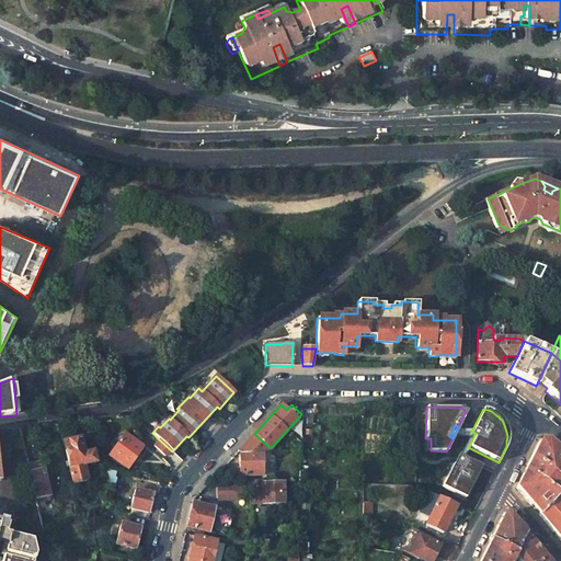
[(127,468),(142,447),(124,434),(109,456),(127,468)]
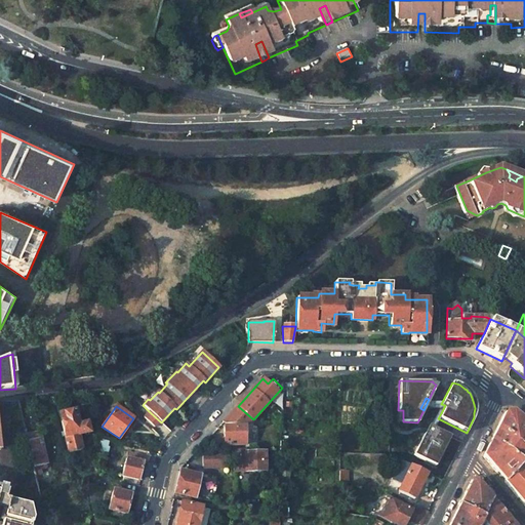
[(74,410),(58,414),(69,453),(82,450),(78,435),(88,433),(86,422),(78,425),(74,410)]
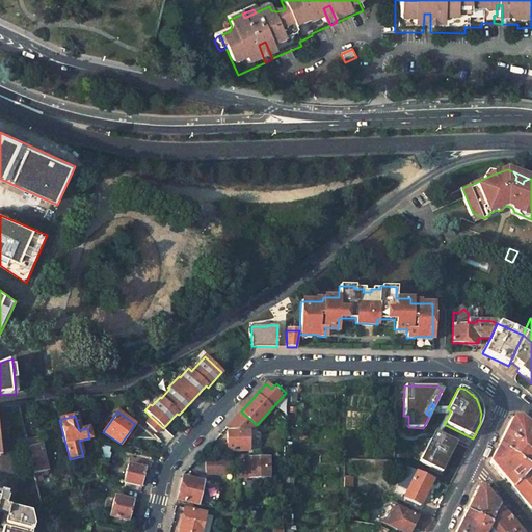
[(162,427),(151,417),(144,423),(156,433),(162,427)]
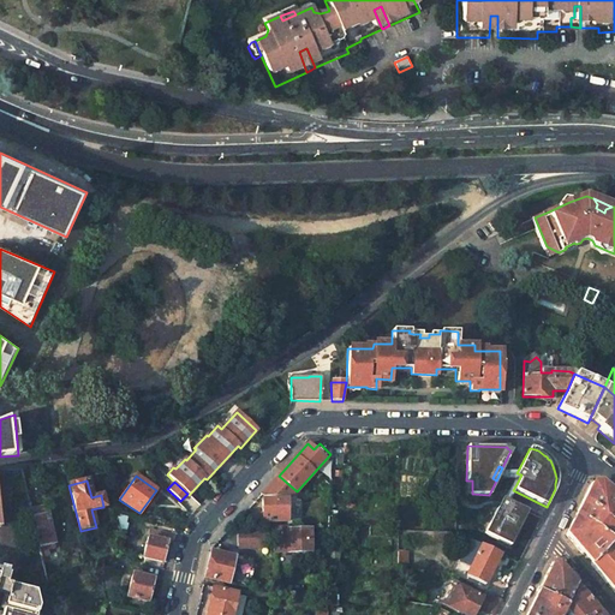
[(590,484),(577,511),(591,520),(596,513),(614,527),(614,529),(614,497),(597,483),(590,484)]
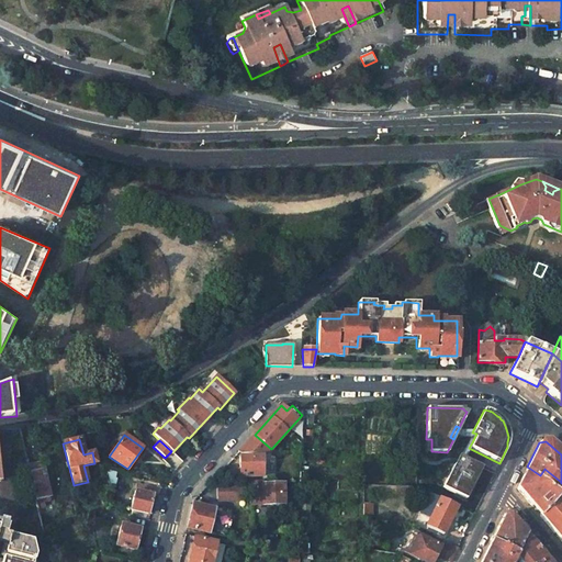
[(261,457),(239,458),(239,481),(254,481),(254,475),(261,474),(261,457)]
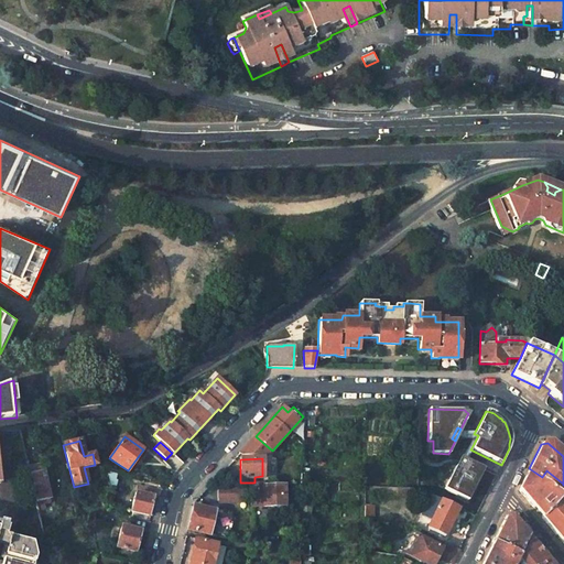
[(462,470),(466,461),(462,458),(457,468),(462,470)]
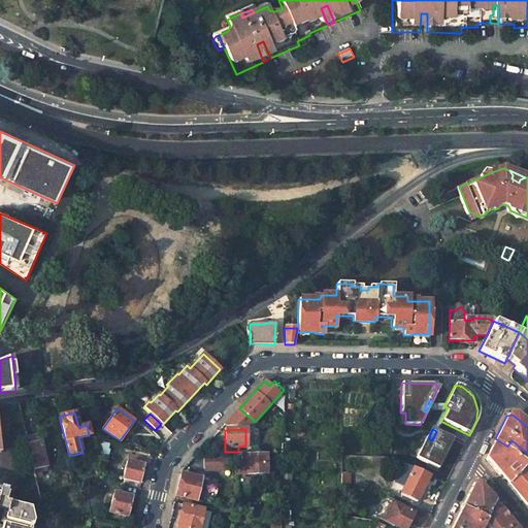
[(437,469),(453,439),(436,431),(432,440),(428,438),(427,437),(416,458),(437,469)]
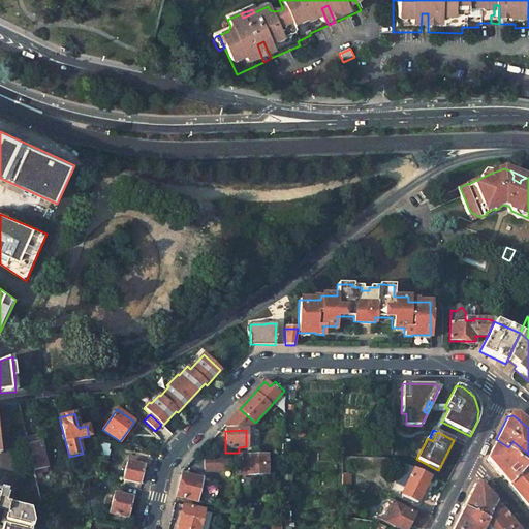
[(32,443),(28,444),(34,470),(47,467),(42,447),(44,447),(43,440),(40,441),(40,436),(38,436),(32,437),(31,438),(32,443)]
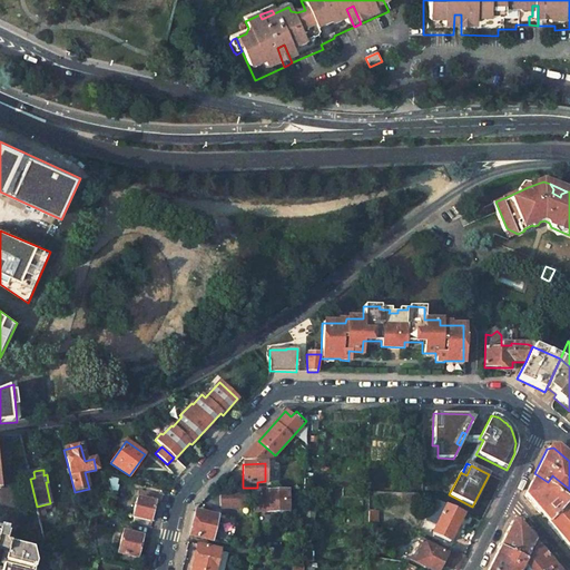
[(567,491),(569,489),(552,475),(548,482),(534,473),(533,477),(561,498),(562,495),(561,494),(566,490),(567,491)]
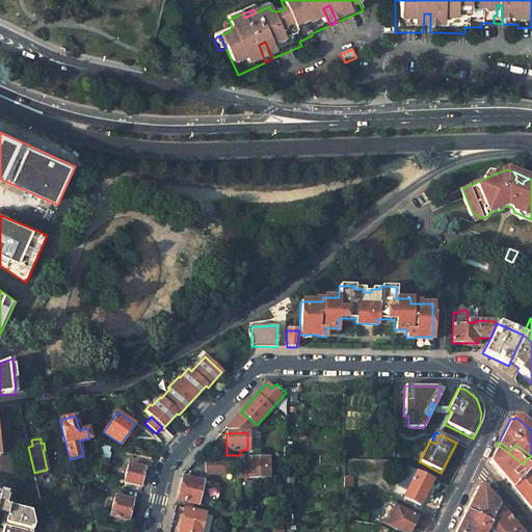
[(110,447),(101,445),(103,457),(109,459),(110,453),(109,452),(110,447)]
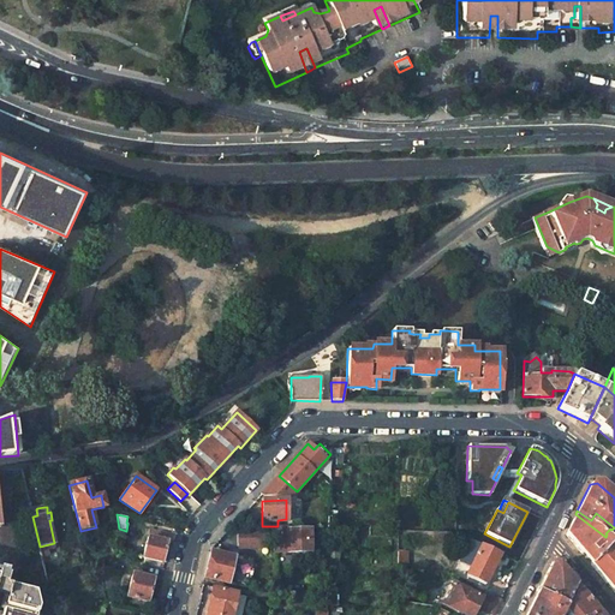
[(565,535),(590,565),(607,545),(610,542),(605,537),(575,514),(565,535)]
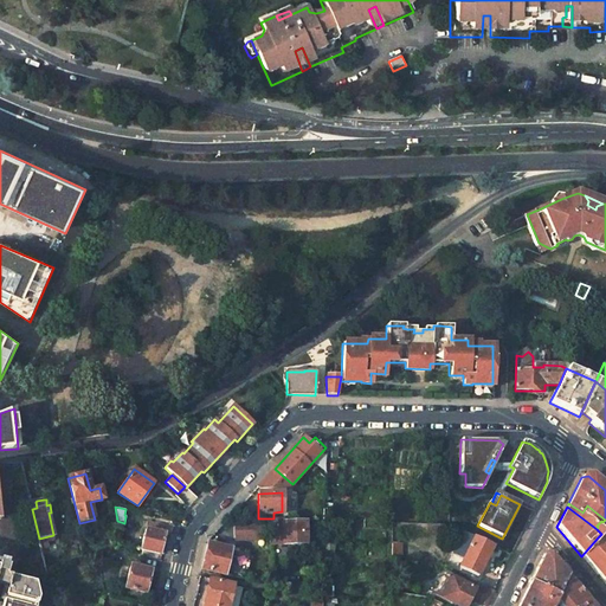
[(305,543),(305,521),(283,521),(283,522),(270,522),(270,545),(283,543),(305,543)]
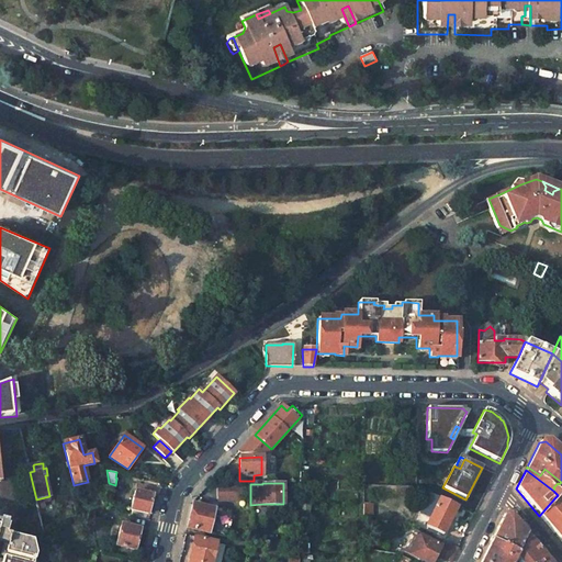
[(136,484),(131,509),(148,514),(153,495),(155,496),(156,489),(136,484)]
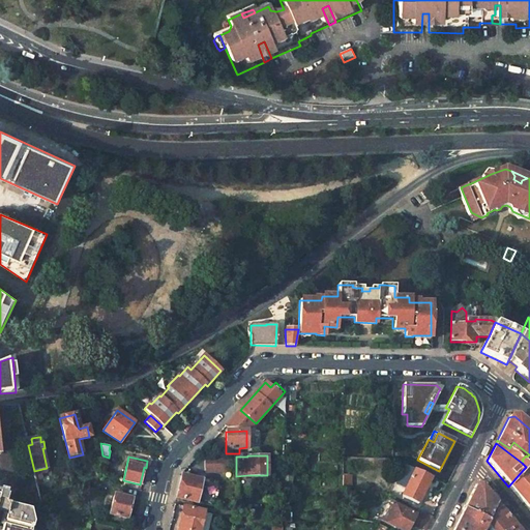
[(230,457),(205,458),(205,472),(230,472),(230,457)]
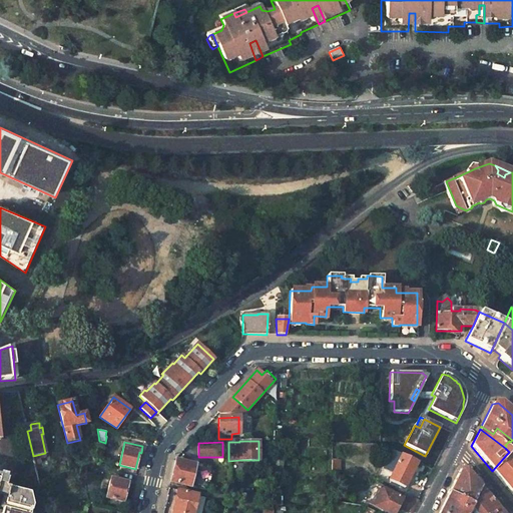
[(46,453),(45,453),(33,456),(36,469),(36,470),(40,469),(38,465),(40,464),(39,458),(46,456),(46,453)]
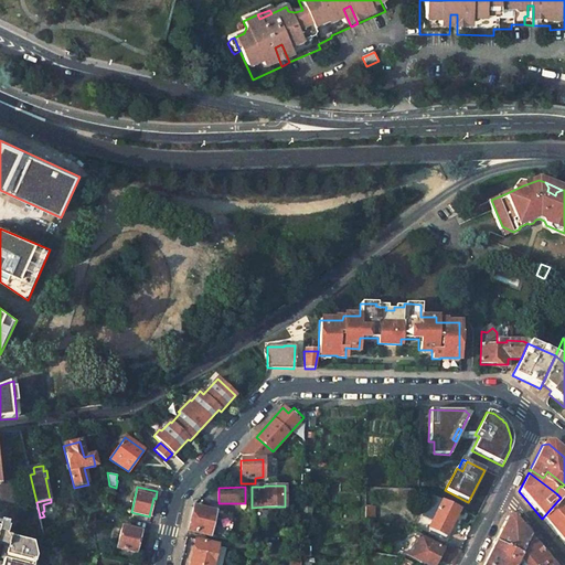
[(445,539),(459,509),(441,501),(428,530),(445,539)]
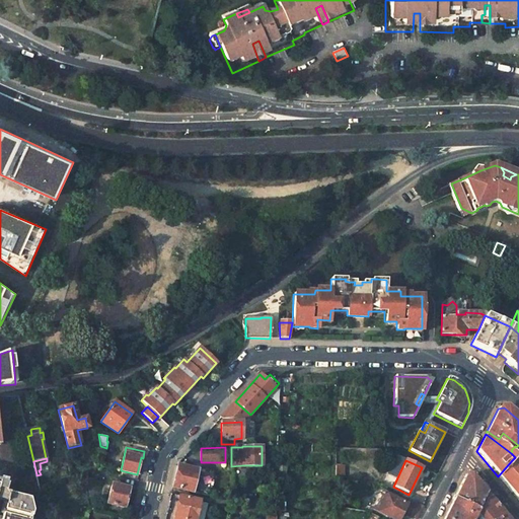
[(498,476),(518,502),(518,467),(512,460),(498,476)]
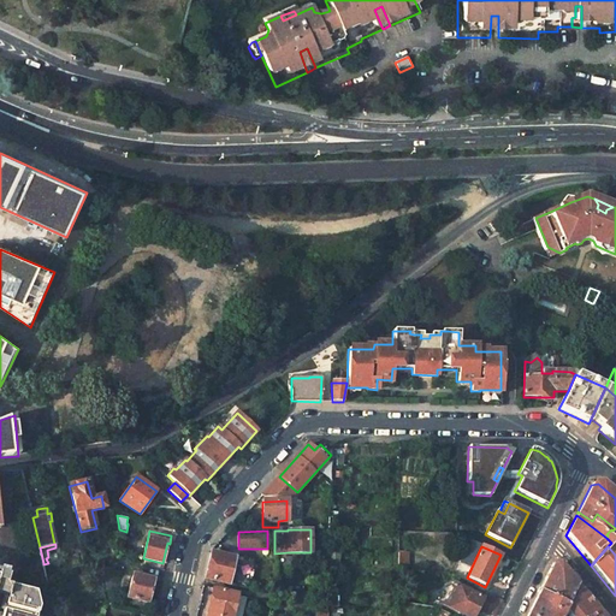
[(235,558),(211,552),(205,578),(229,584),(235,558)]
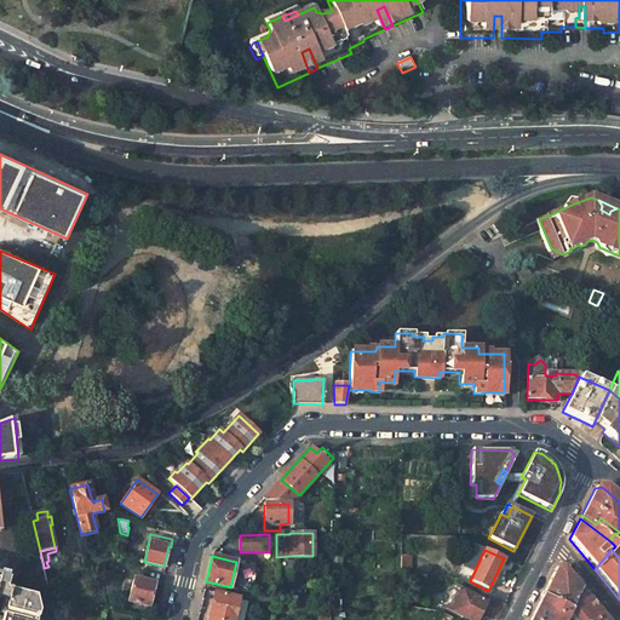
[(412,558),(401,556),(401,570),(412,572),(412,558)]
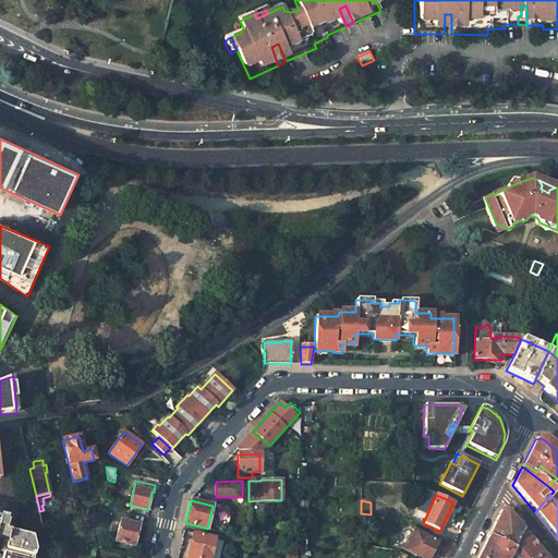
[(487,537),(510,552),(521,531),(505,511),(502,511),(500,511),(487,537)]
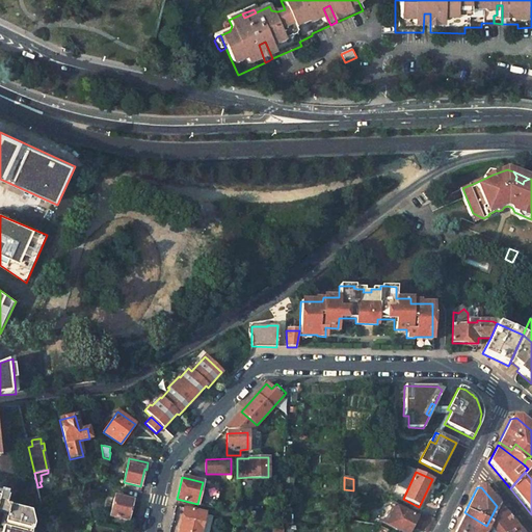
[(110,516),(127,521),(132,501),(115,497),(110,516)]
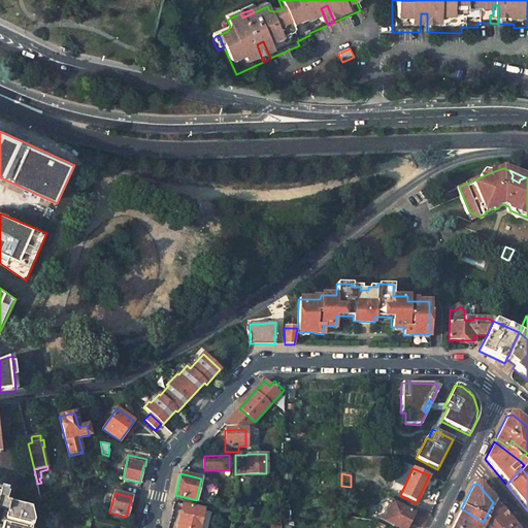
[(34,527),(31,526),(33,521),(30,507),(8,502),(7,503),(4,502),(5,498),(0,496),(0,527),(1,527),(0,527),(34,527)]
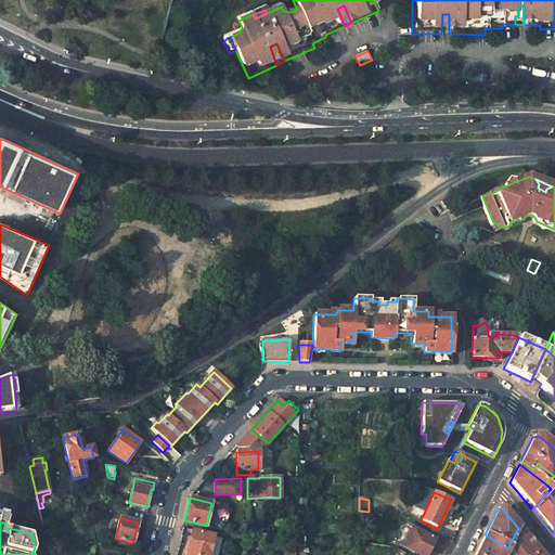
[(443,554),(451,541),(429,531),(427,537),(409,527),(400,545),(418,554),(426,554),(430,549),(443,554)]
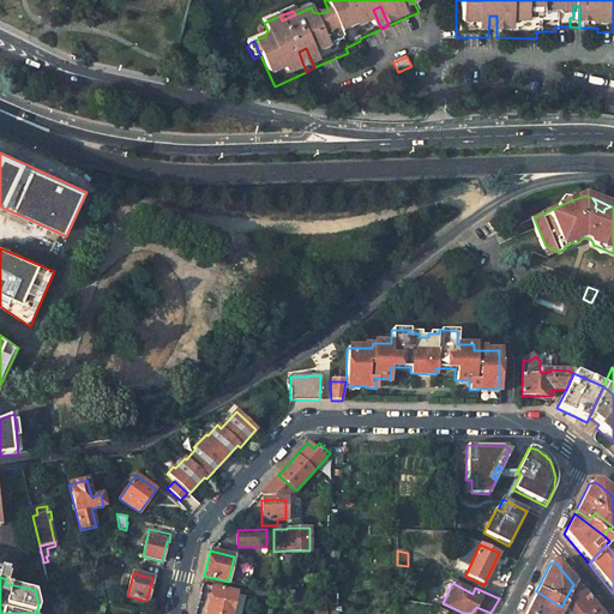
[(565,613),(597,613),(573,584),(561,607),(561,608),(565,613)]
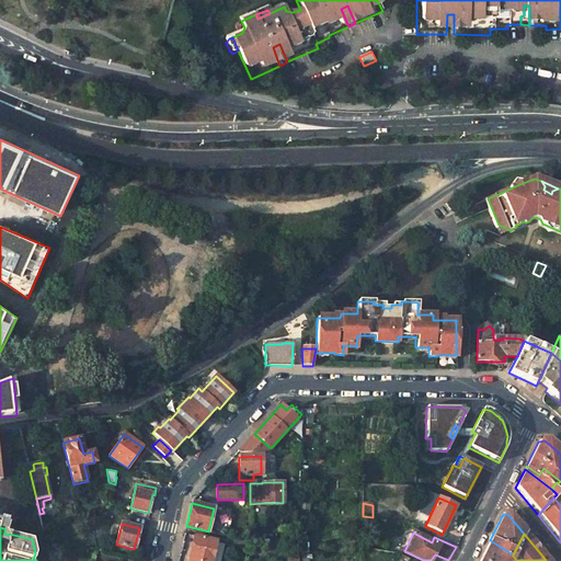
[(212,560),(216,542),(195,537),(190,560),(212,560)]
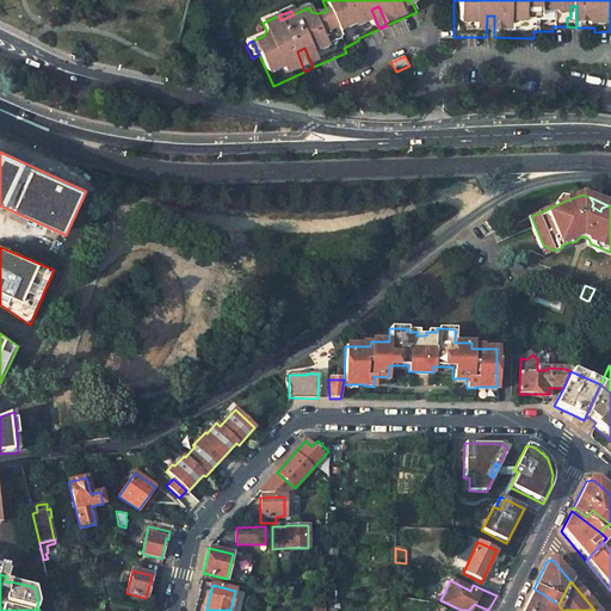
[(534,588),(522,610),(555,610),(559,605),(559,604),(534,588)]
